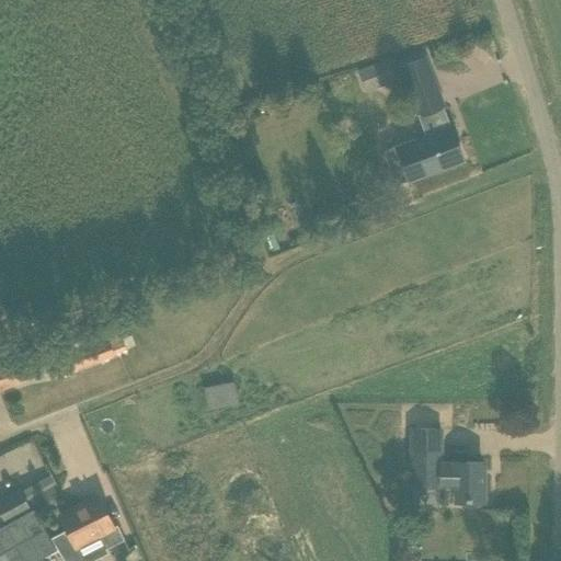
[(408,141),(384,150),(396,184),(409,180),(462,160),(443,106),(444,106),(425,57),(401,67),(412,98),(419,114),(418,114),(425,135),(409,141),(408,141)]
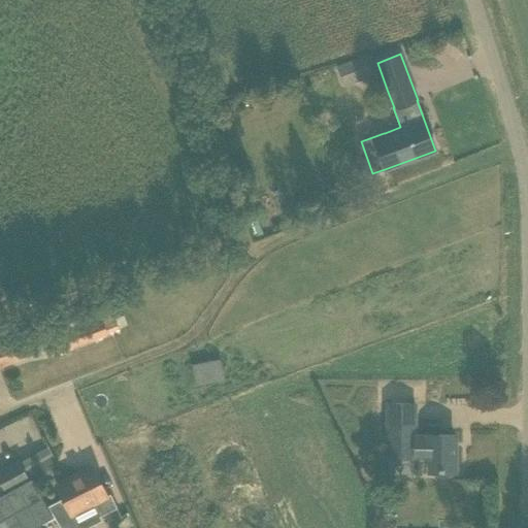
[(344,86),(373,75),(366,56),(337,66),(344,86)]
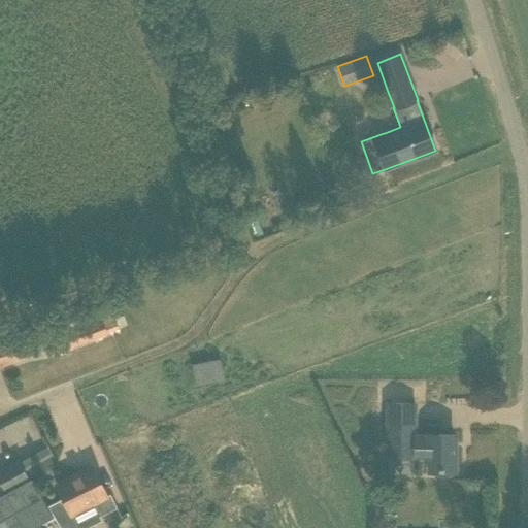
[(31,334),(22,338),(27,350),(36,345),(31,334)]
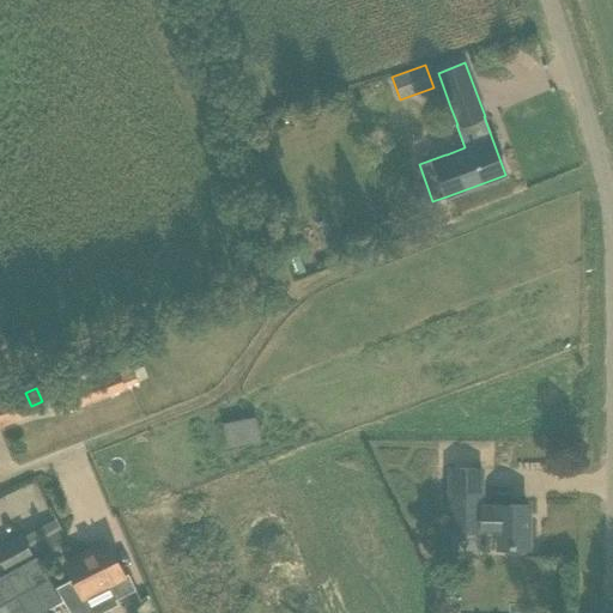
[(220,424),(228,449),(261,441),(255,416),(220,424)]
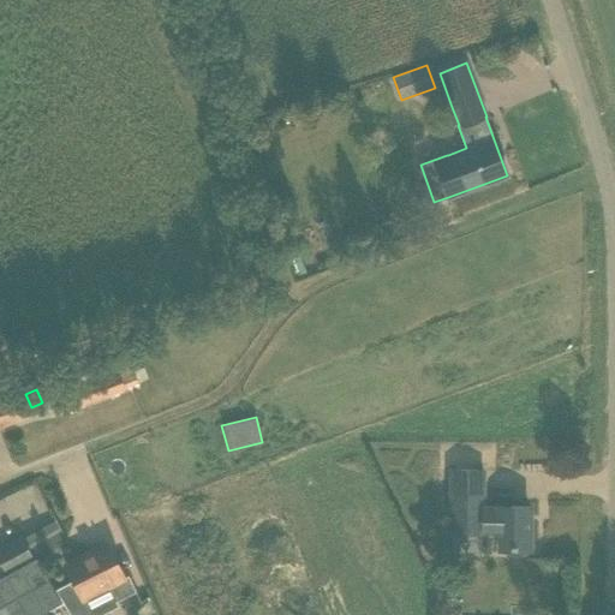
[(496,549),(529,549),(529,507),(483,507),(483,470),(451,470),(451,531),(496,531),(496,549)]
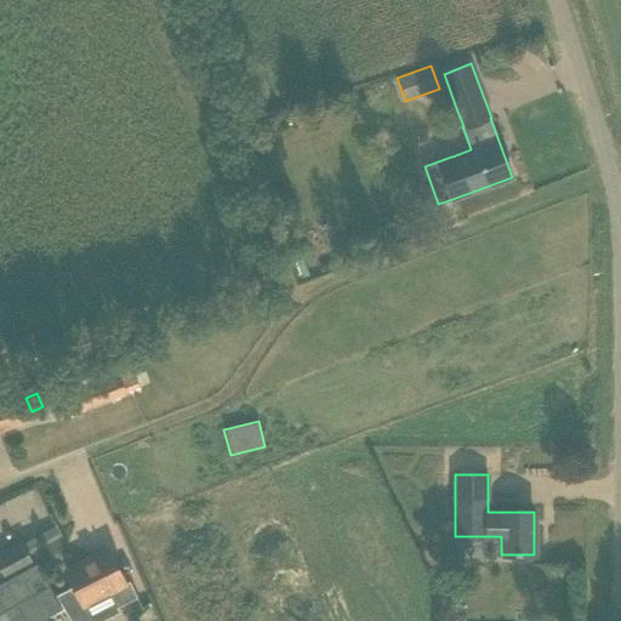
[(183,540),(164,547),(167,556),(187,548),(183,540)]
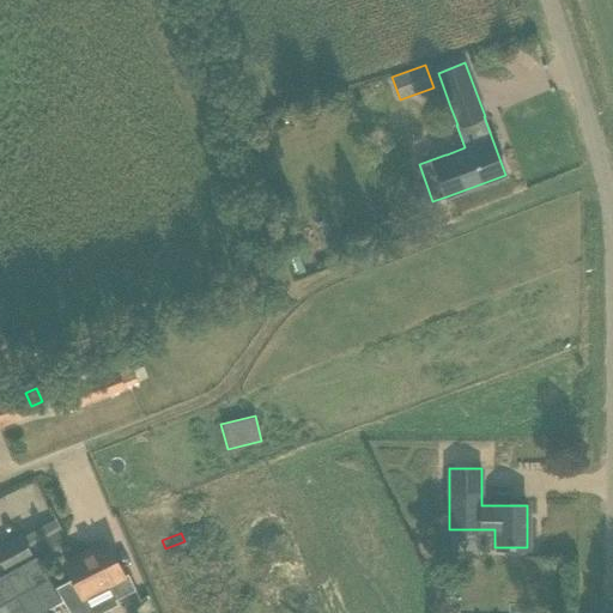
[(0,564),(5,574),(34,558),(22,535),(0,546),(0,564)]
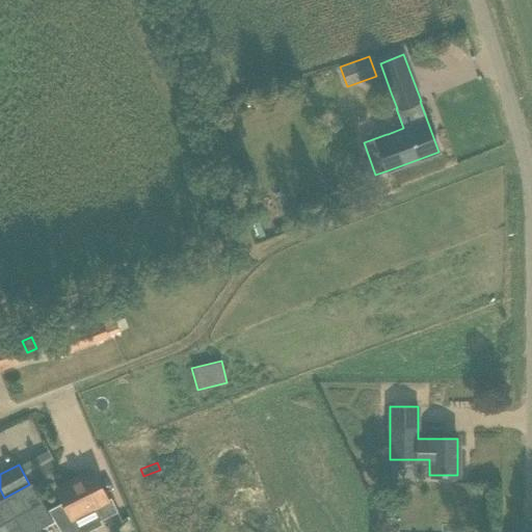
[(160,470),(143,476),(147,484),(163,478),(160,470)]
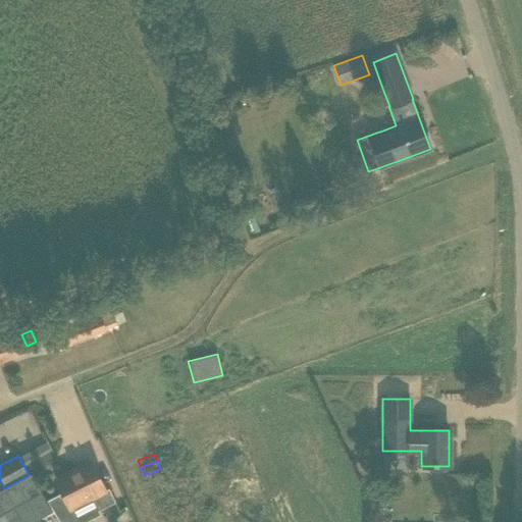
[(47,501),(59,521),(85,521),(101,514),(99,511),(115,503),(108,489),(105,490),(92,464),(56,481),(62,492),(47,501)]
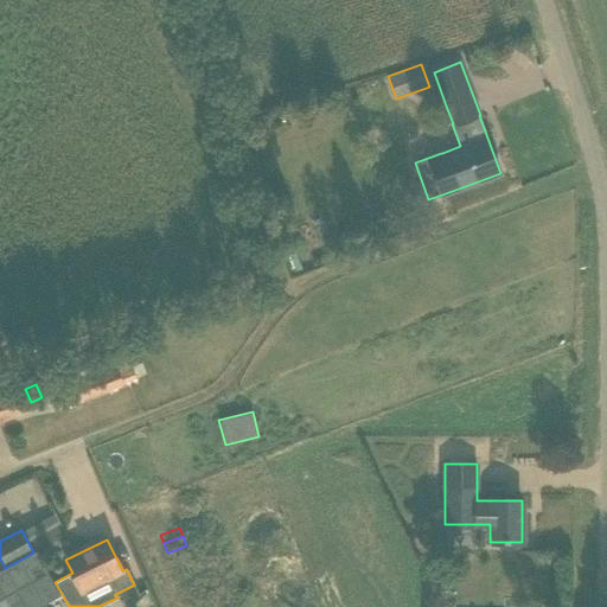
[(0,606),(37,606),(43,605),(59,595),(36,551),(33,553),(5,568),(0,569),(0,606)]
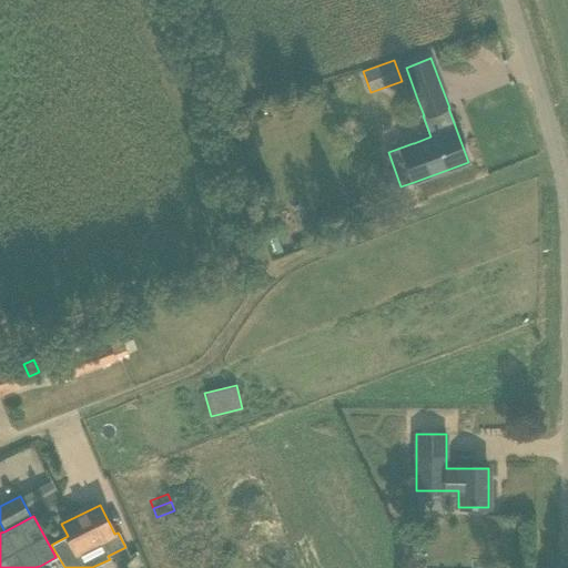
[(188,545),(169,551),(172,559),(190,553),(188,545)]
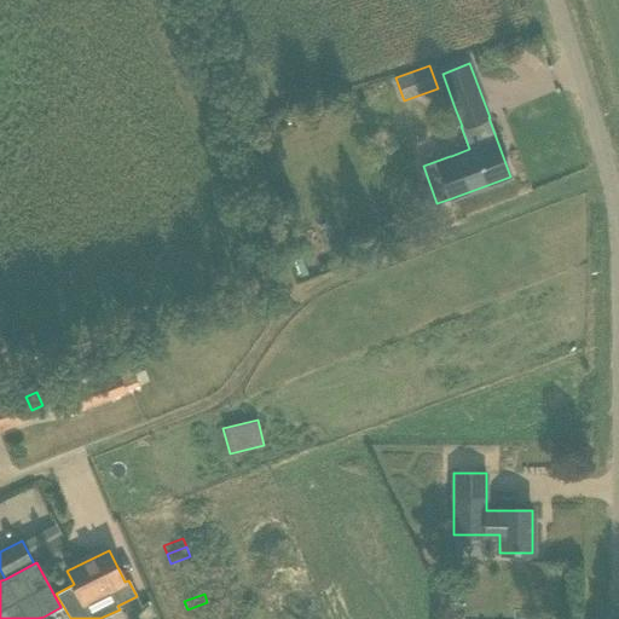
[(207,602),(187,609),(191,618),(210,612),(207,602)]
